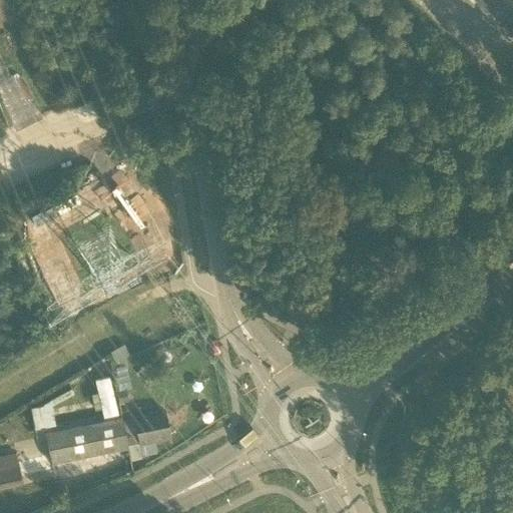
[(512,0),(479,0),(512,30),(512,0)]
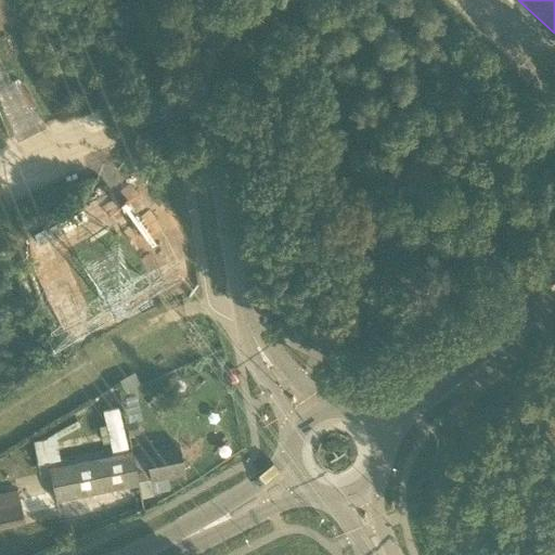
[(102,409),(113,451),(129,447),(118,404),(102,409)]
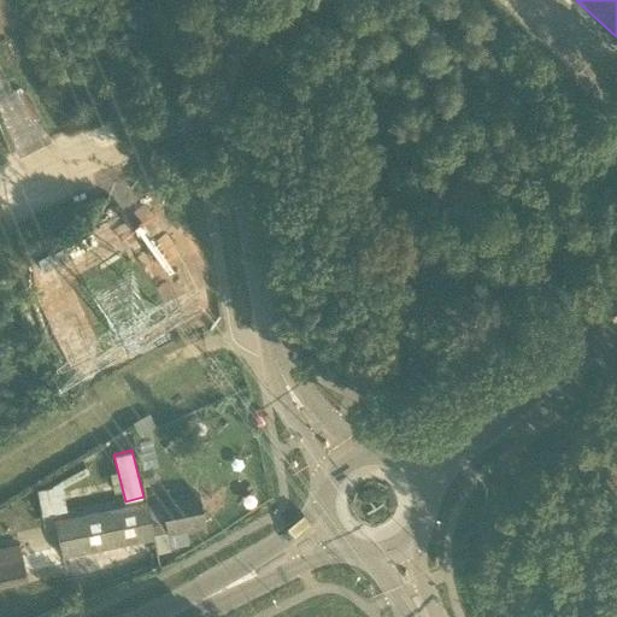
[(66,511),(63,488),(62,486),(53,487),(37,491),(42,516),(66,511)]
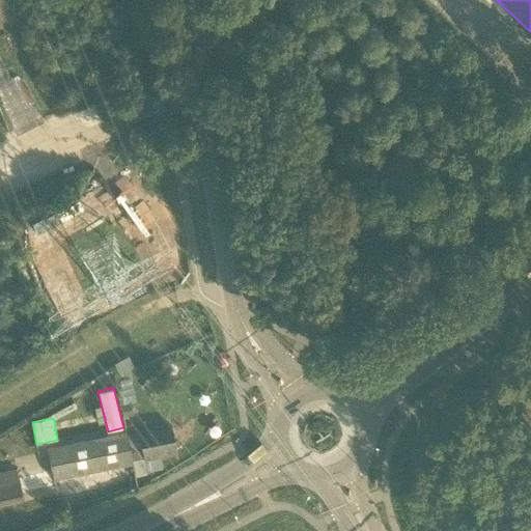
[(139,432),(140,438),(144,458),(177,451),(172,426),(139,432)]
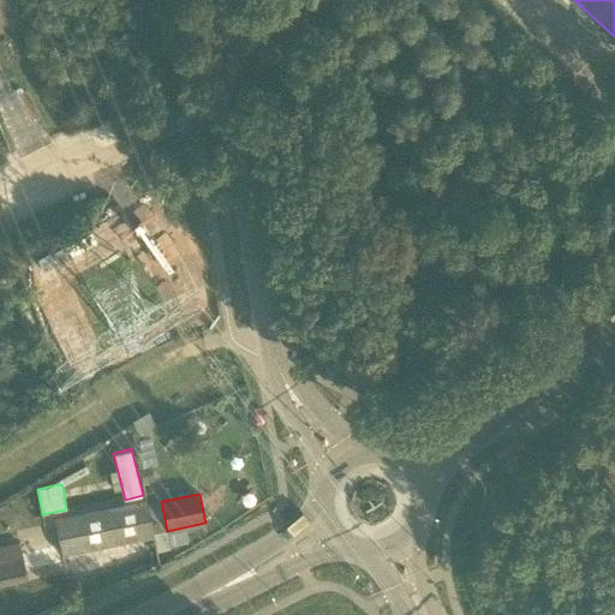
[(160,562),(154,537),(147,502),(55,520),(69,581),(160,562)]
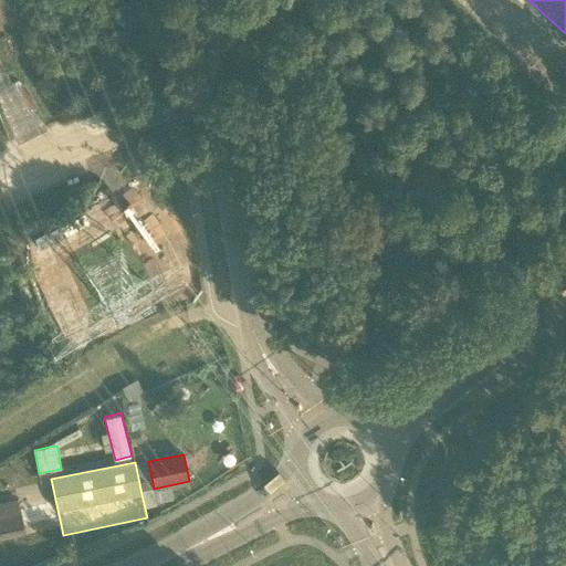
[(0,504),(0,540),(28,534),(25,525),(59,519),(54,500),(20,506),(19,501),(0,504)]
